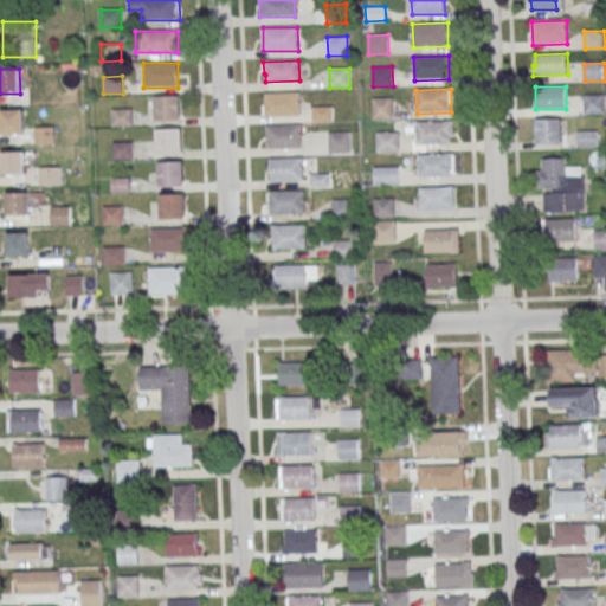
[(265,94),(300,92),(301,116),(265,117),(265,94)]
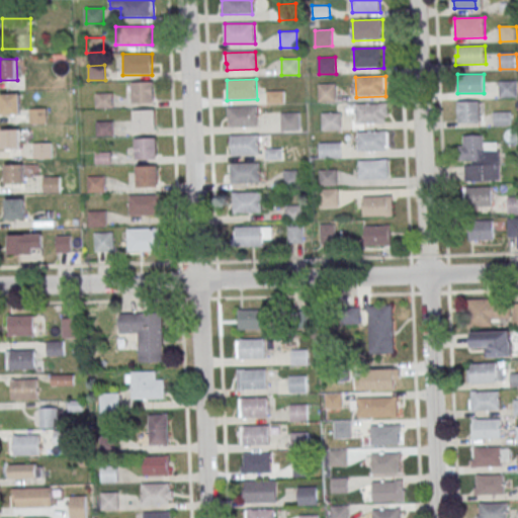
[(500,82),(517,81),(517,96),(500,97),(500,82)]
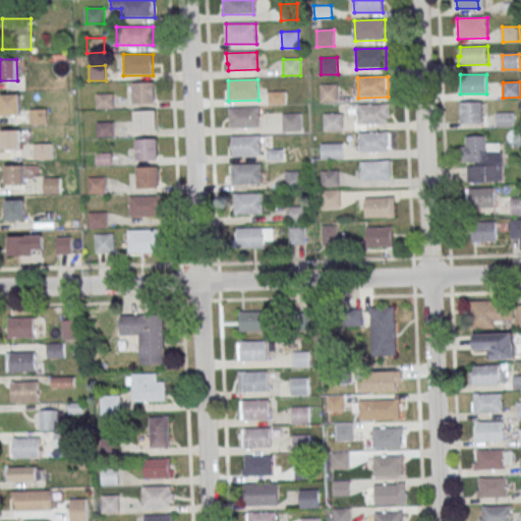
[(132,83),(155,82),(155,104),(133,105),(132,83)]
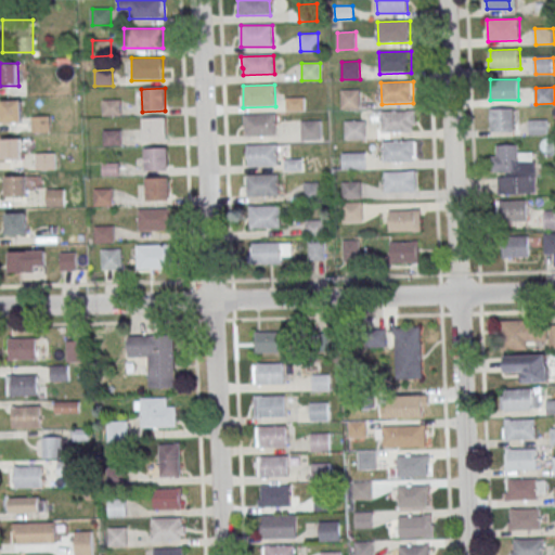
[(341,90),(360,90),(360,108),(341,110),(341,90)]
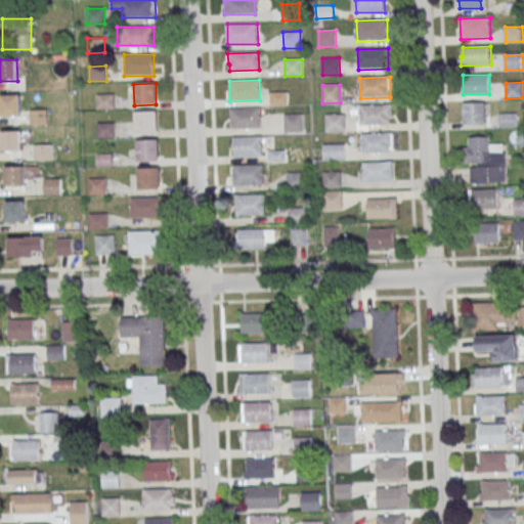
[(270,92),(288,92),(288,104),(270,105),(270,92)]
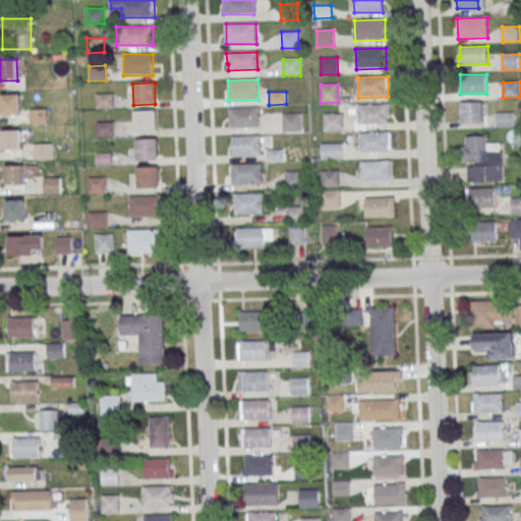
[(97,95),(114,94),(114,109),(97,109),(97,95)]
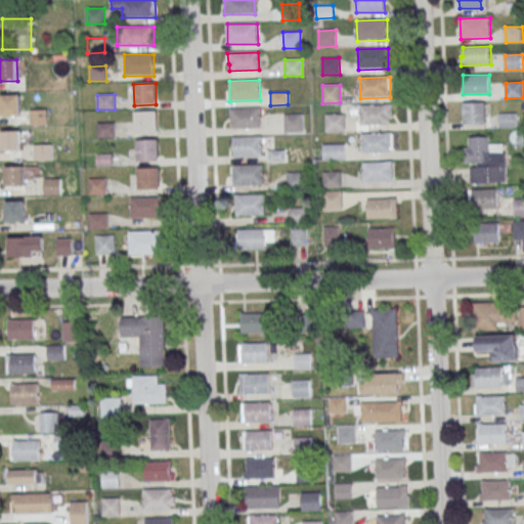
[(1,96),(20,95),(20,117),(1,118),(1,96)]
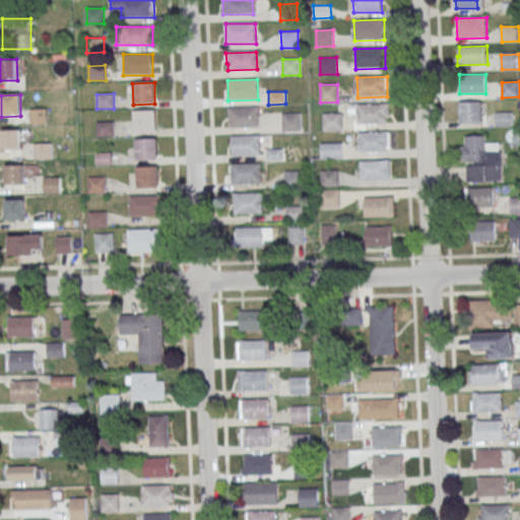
[(481,123),(481,102),(460,102),(460,123),(481,123)]
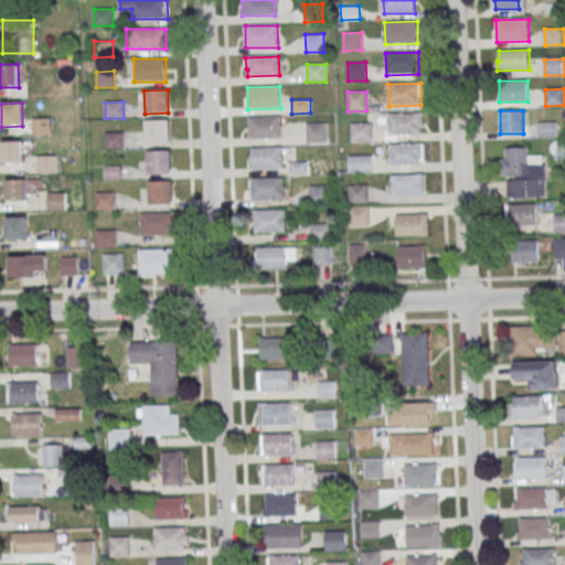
[(390,114),(422,114),(422,127),(420,127),(420,135),(391,136),(390,114)]
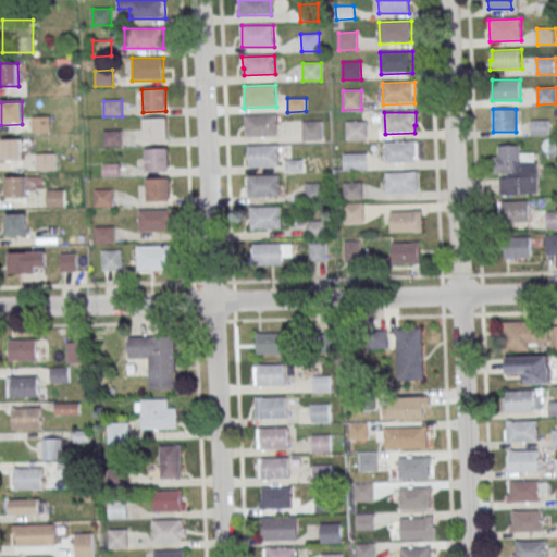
[(245,115),(276,114),(277,136),(245,137),(245,115)]
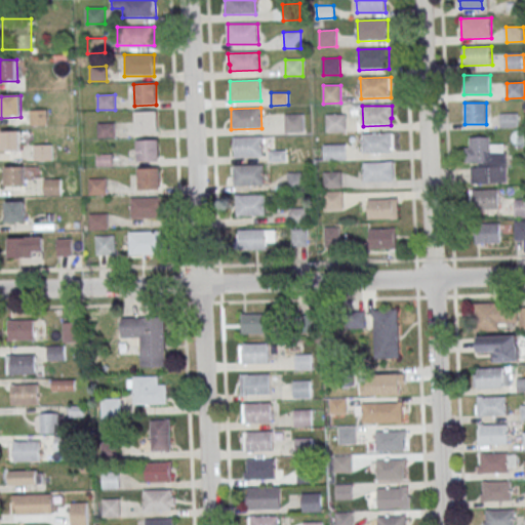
[(30,110),(47,110),(48,126),(31,126),(30,110)]
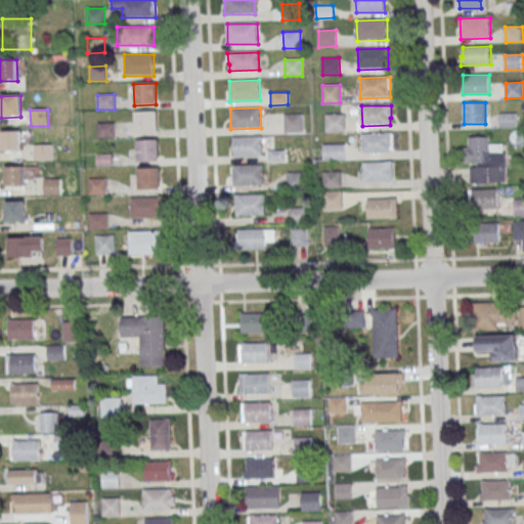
[(134,113),(157,112),(157,133),(135,134),(134,113)]
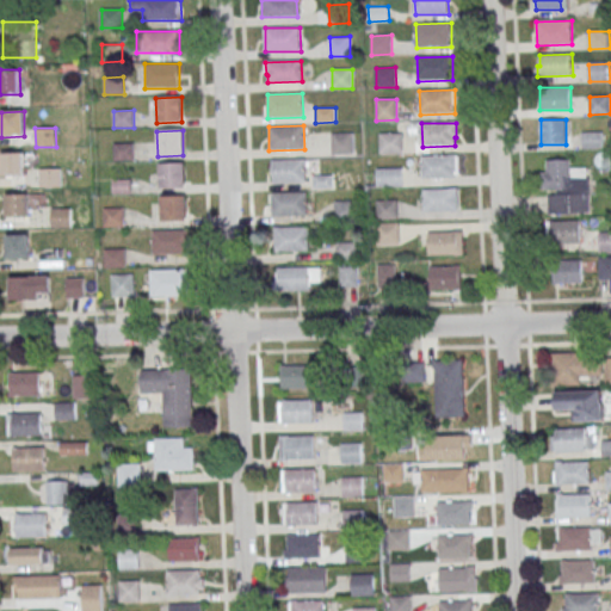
[(582,131),(603,131),(604,149),(584,149),(582,131)]
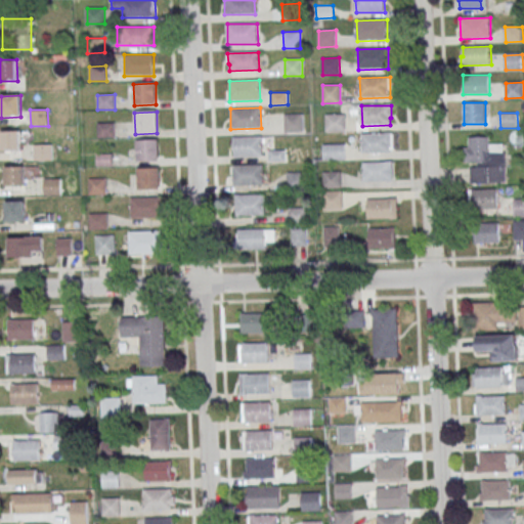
[(285,115),(304,114),(304,132),(285,133),(285,115)]
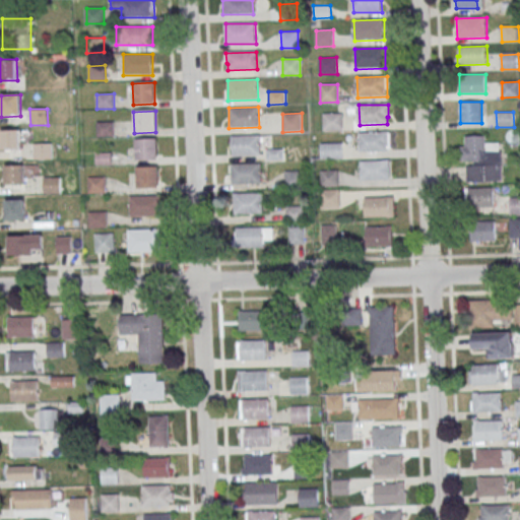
[(323,114),(343,114),(343,130),(324,131),(323,114)]
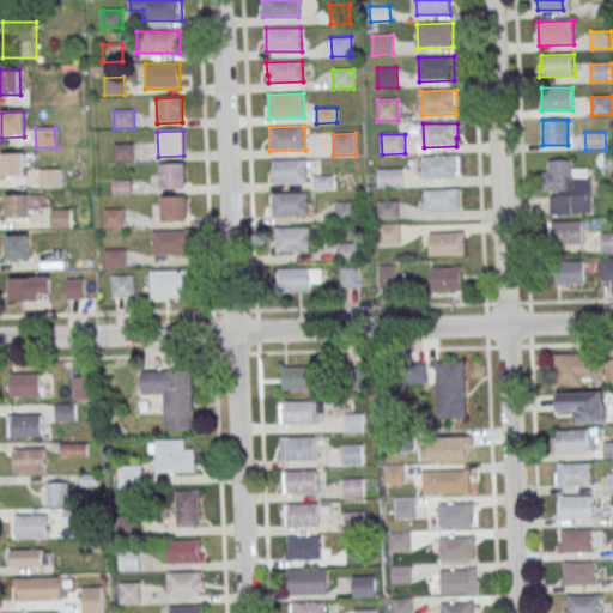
[(114,144),(134,144),(135,161),(115,162),(114,144)]
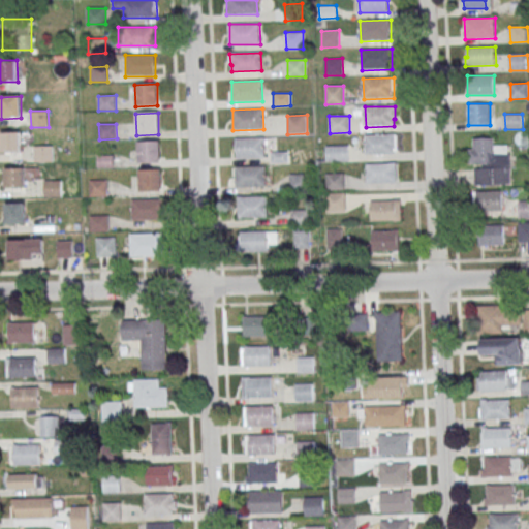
[(1,132),(21,131),(21,153),(1,154),(1,132)]
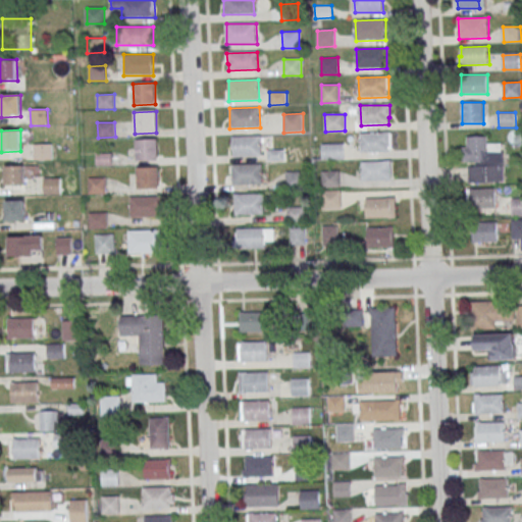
[(361,134),(389,133),(390,146),(388,146),(389,152),(361,153),(361,134)]
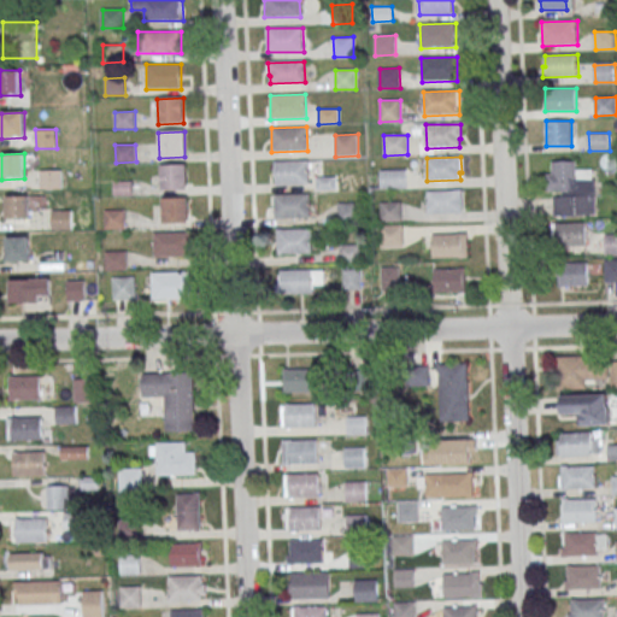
[(274,162),(309,160),(310,184),(276,186),(275,171),(274,171),(274,162)]
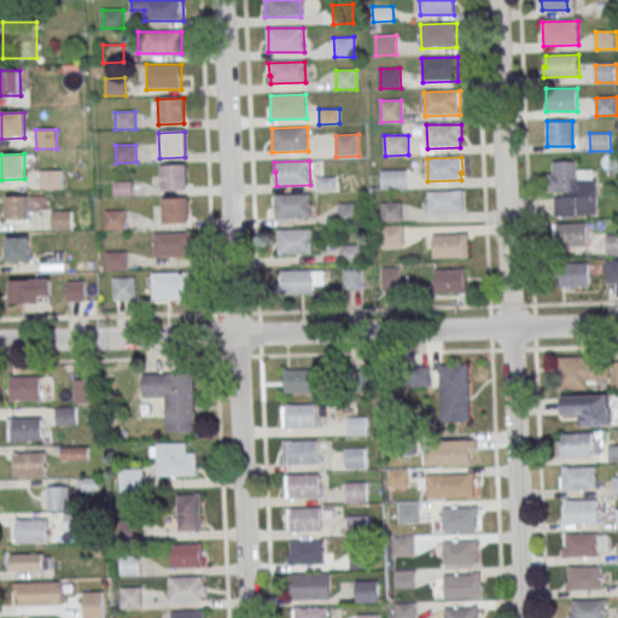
[(552,216),(596,216),(596,173),(581,173),(581,162),(552,162),(552,216)]
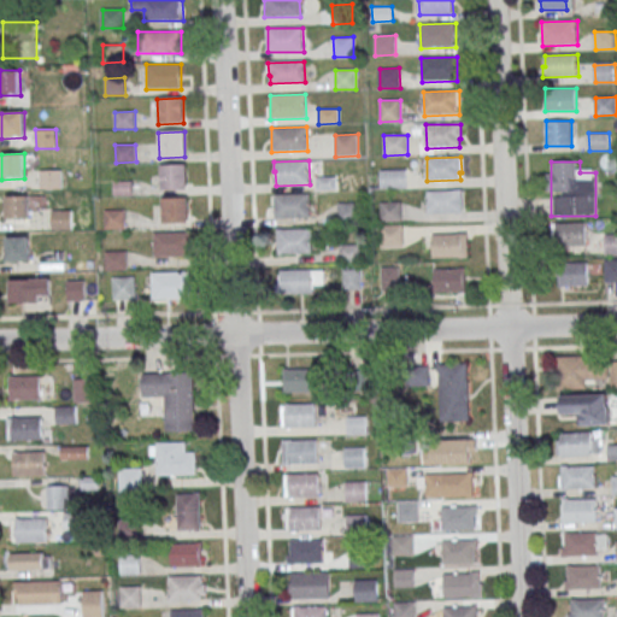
[(160,166),(186,165),(187,191),(160,191),(160,166)]
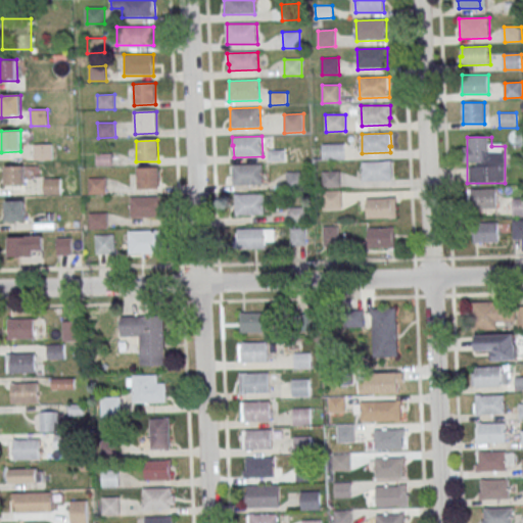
[(35,144),(52,144),(52,160),(35,160),(35,144)]
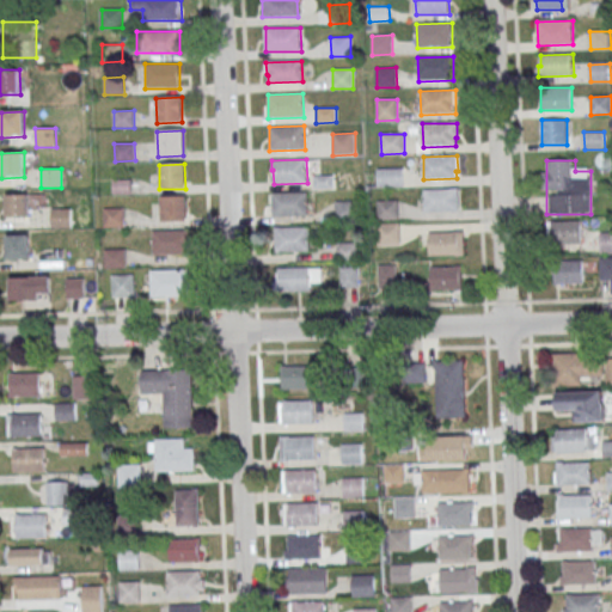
[(378,169),(403,169),(404,185),(378,187),(378,169)]
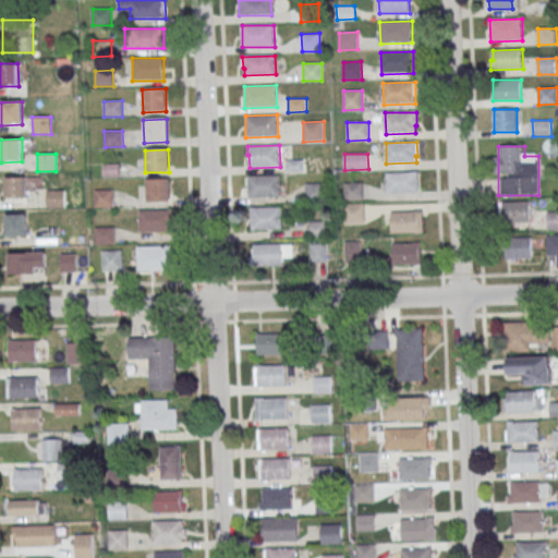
[(286,160),(303,159),(303,172),(287,172),(286,160)]
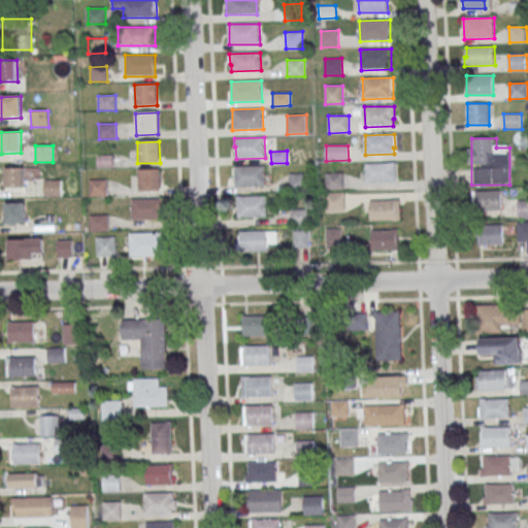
[(97,156),(112,155),(113,167),(97,168),(97,156)]
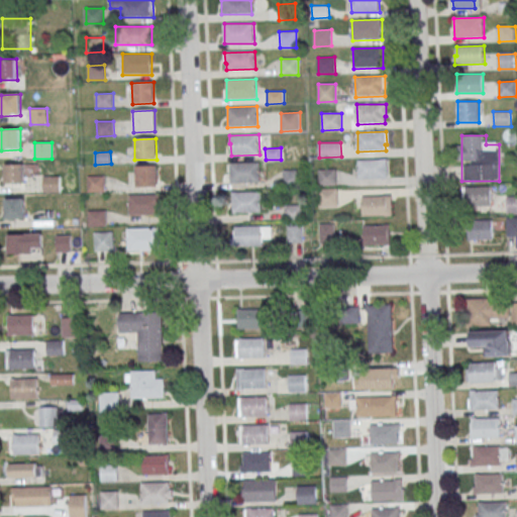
[(358,161),(388,160),(388,179),(358,179),(358,161)]
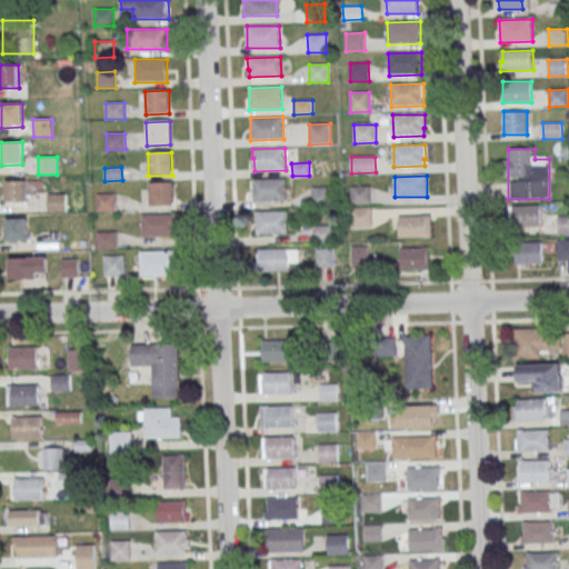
[(253,180),(287,179),(287,201),(255,202),(253,180)]
